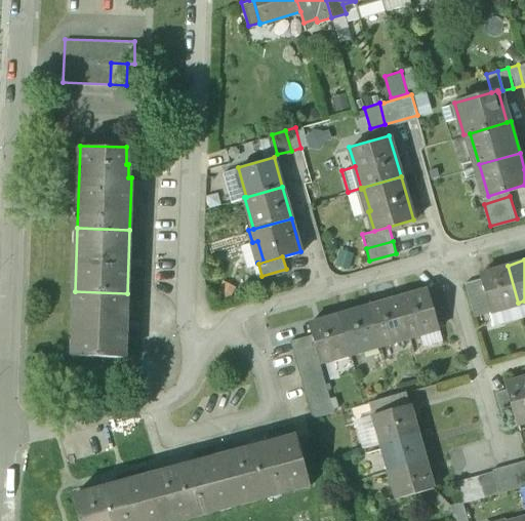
[(508,266),(479,273),(480,277),(490,311),(518,303),(508,266)]
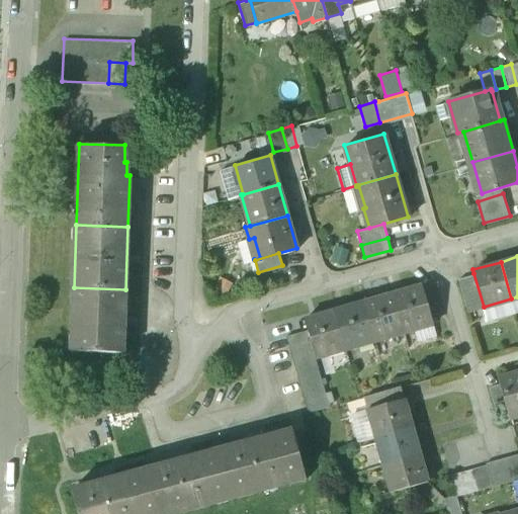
[(473,273),(458,278),(467,311),(484,307),(473,273)]
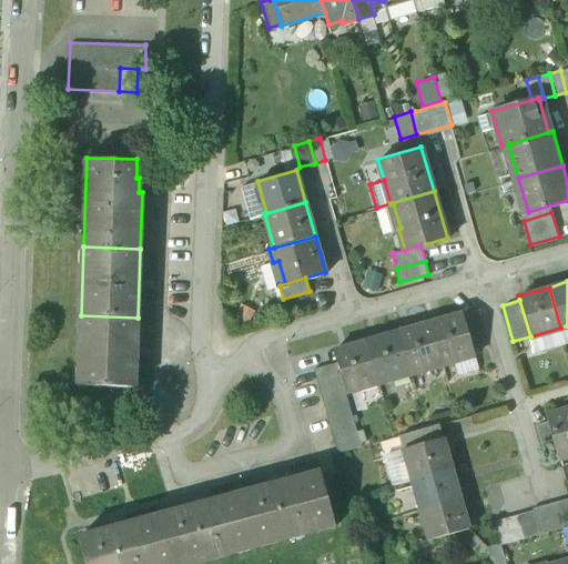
[(463,312),(430,322),(443,363),(475,354),(463,312)]
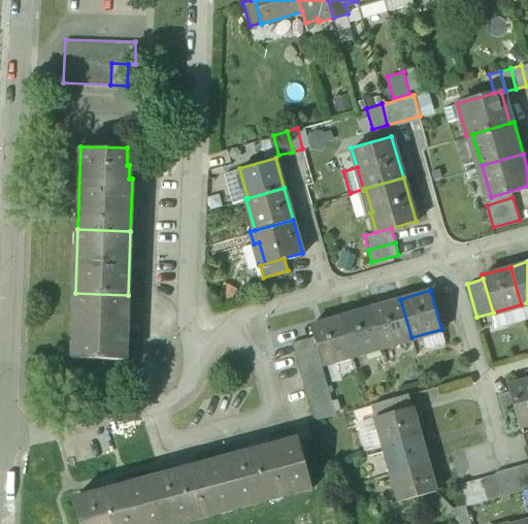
[(128,295),(75,293),(73,356),(125,358),(128,295)]
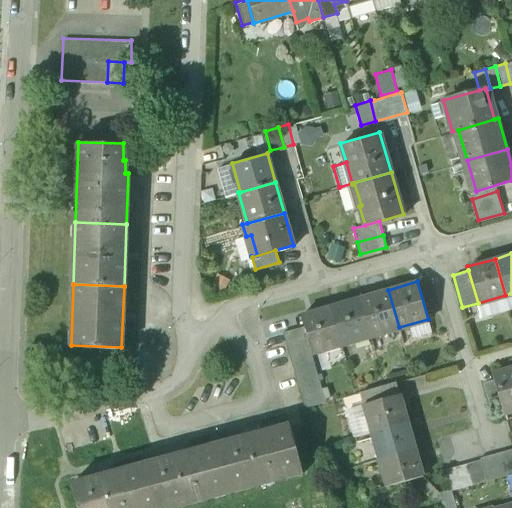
[(388,290),(359,298),(370,335),(399,327),(388,290)]
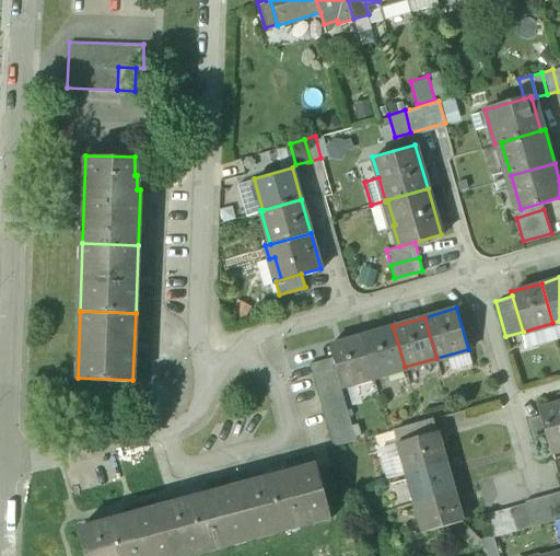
[(393,326),(361,335),(373,375),(405,367),(393,326)]
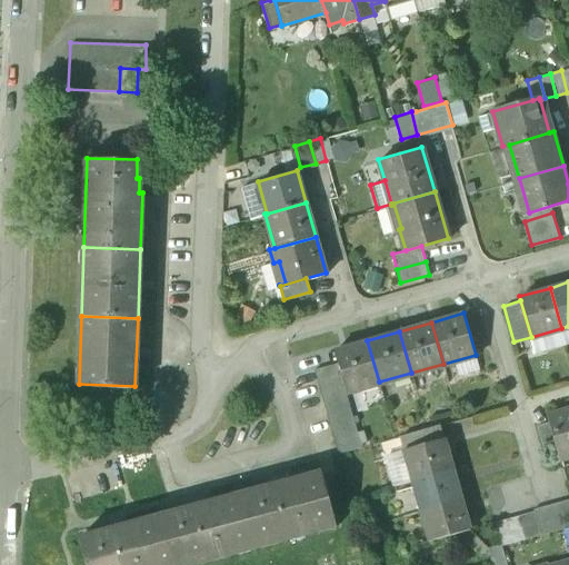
[(367,340),(336,349),(347,392),(379,382),(367,340)]
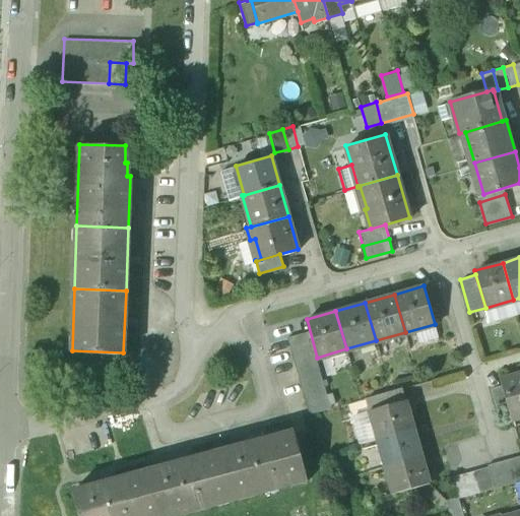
[(309,330),(287,336),(290,347),(312,341),(309,330)]
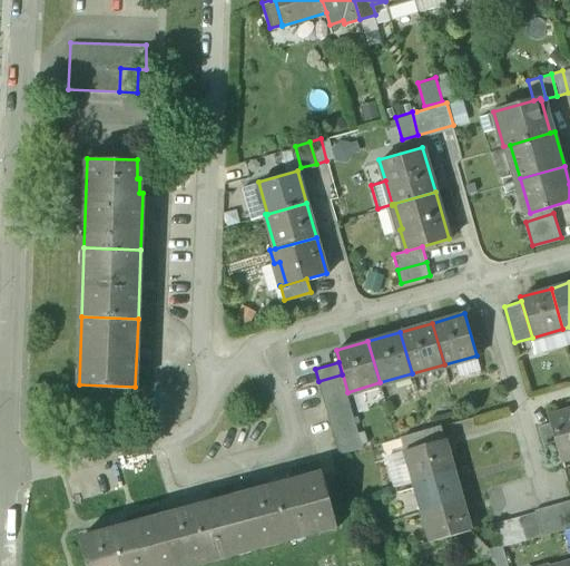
[(342,374),(318,381),(322,392),(345,386),(342,374)]
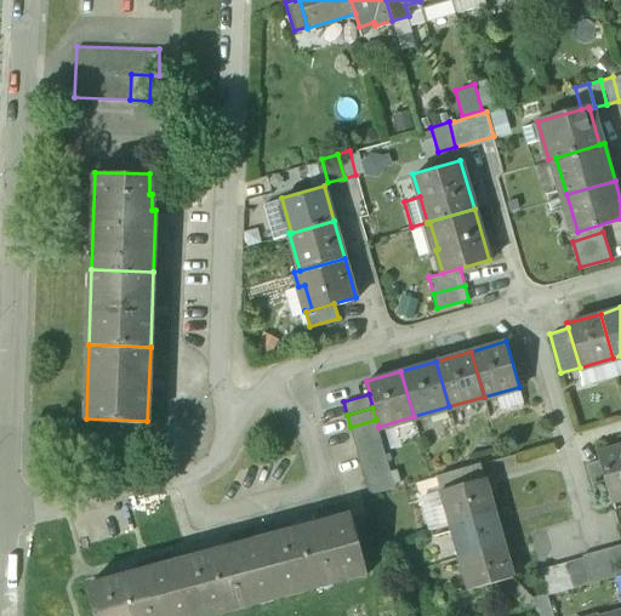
[(376,420),(351,427),(354,440),(380,433),(376,420)]
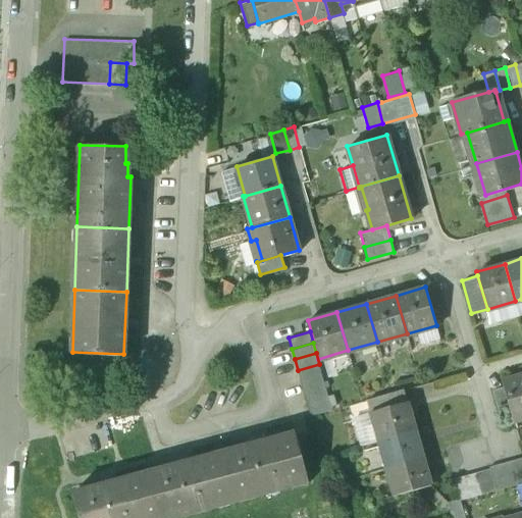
[(319,364),(298,370),(301,381),(322,375),(319,364)]
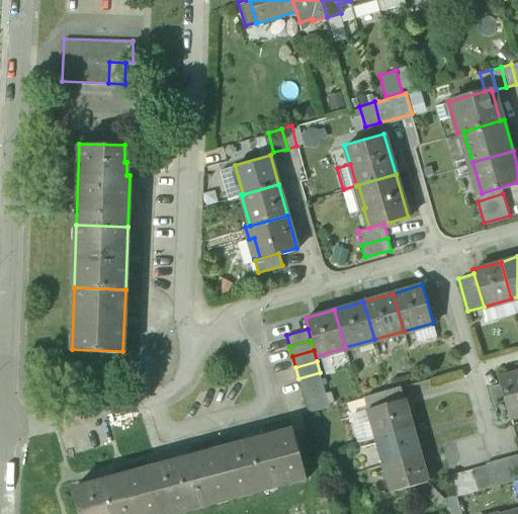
[(517,370),(499,376),(501,381),(507,405),(511,417),(517,415),(517,370)]
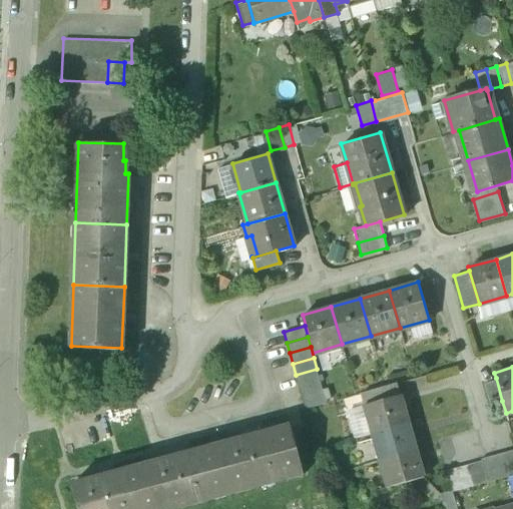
[(317,369),(296,375),(299,386),(320,380),(317,369)]
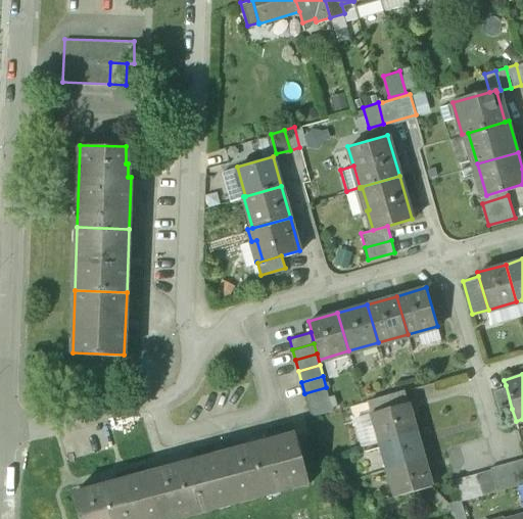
[(512,409),(506,385),(493,389),(501,412),(512,409)]
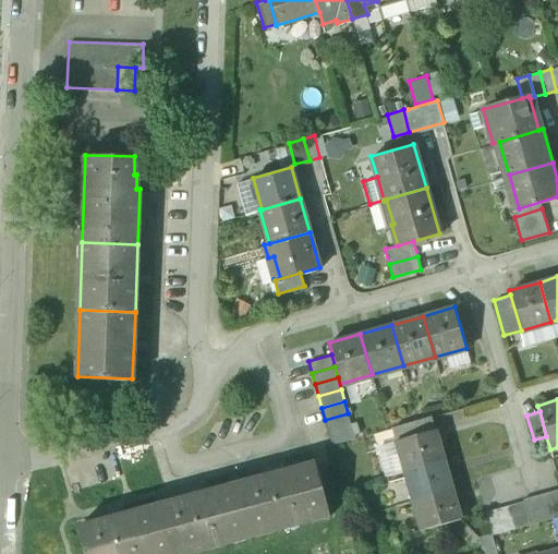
[(348,413),(325,420),(328,431),(351,424),(348,413)]
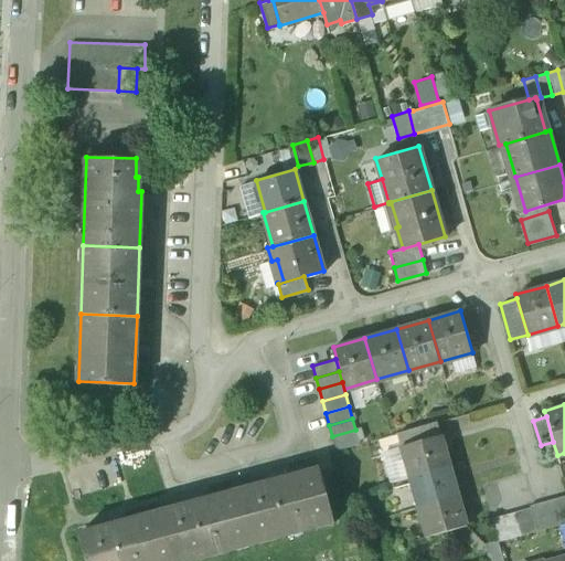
[(397,432),(402,446),(440,435),(436,421),(397,432)]
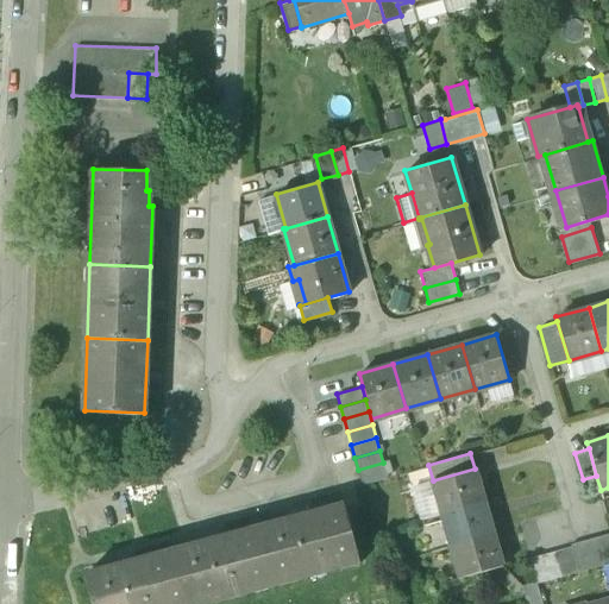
[(383,463),(358,470),(362,484),(388,476),(383,463)]
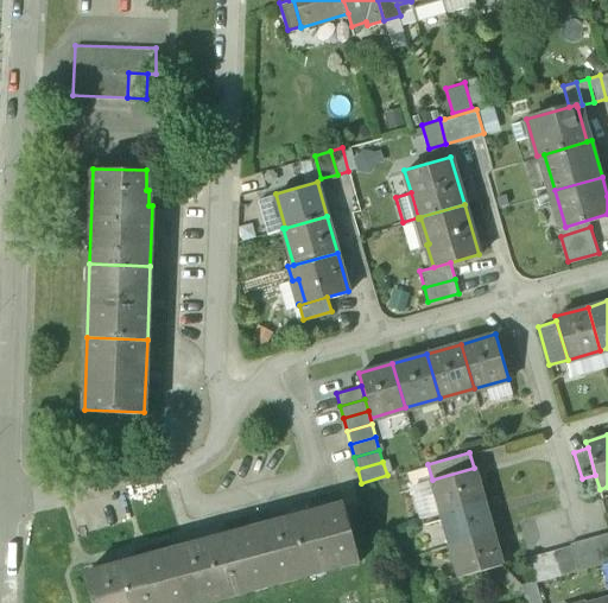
[(474,468),(432,480),(441,511),(483,499),(474,468)]
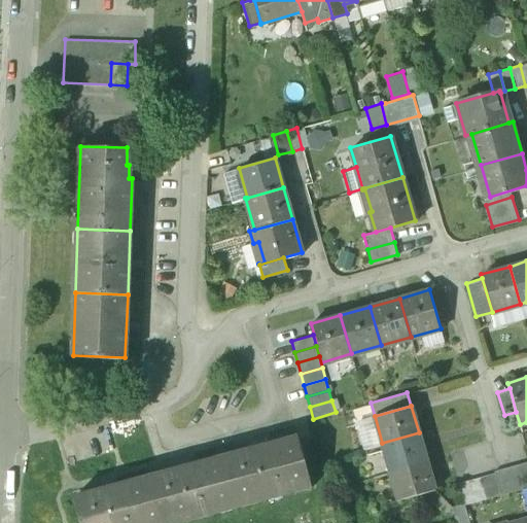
[(419,432),(382,443),(390,471),(426,460),(419,432)]
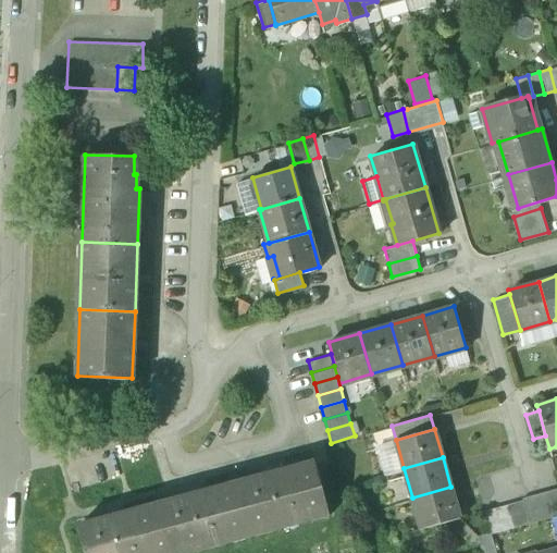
[(314,461),(235,482),(249,535),(329,513),(314,461)]
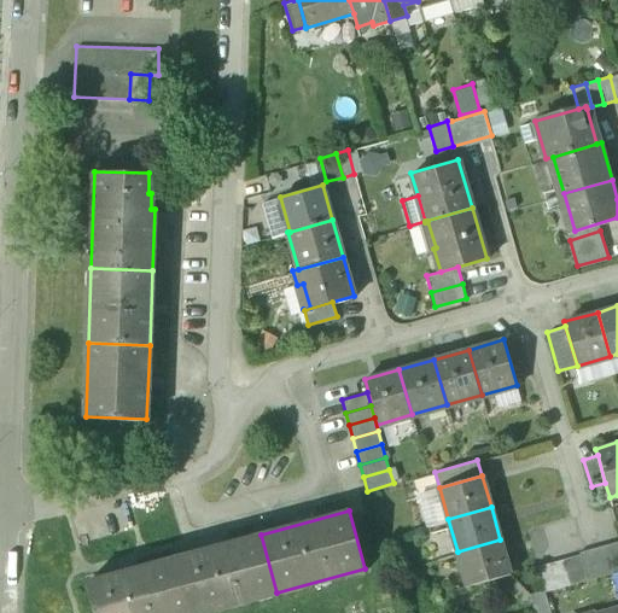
[(261,535),(174,558),(188,612),(200,612),(277,593),(261,535)]
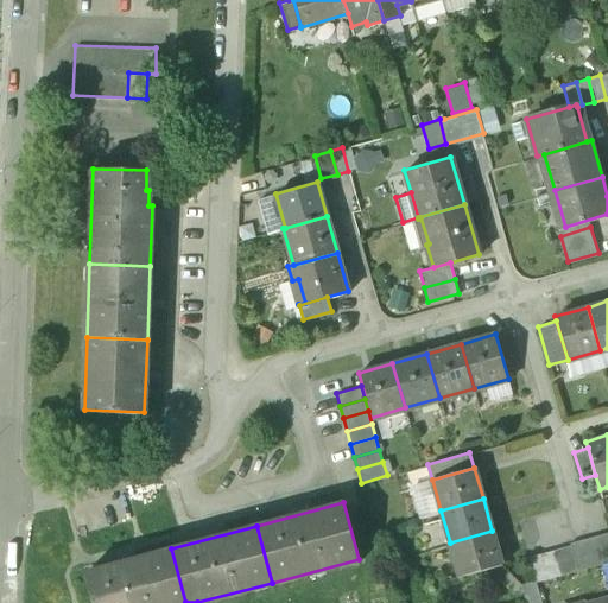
[(492,531),(450,543),(458,575),(501,563),(492,531)]
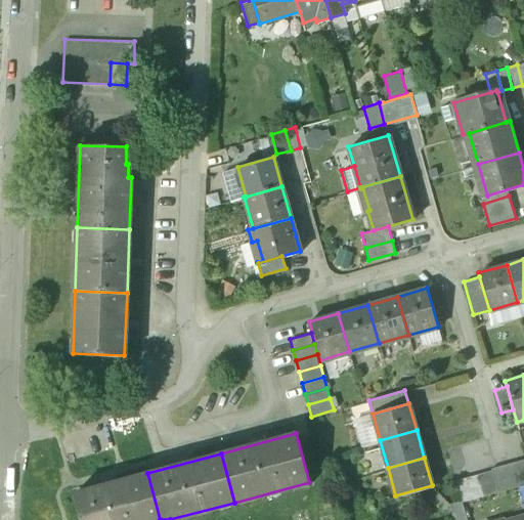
[(523,460),(515,463),(521,484),(523,483),(523,460)]
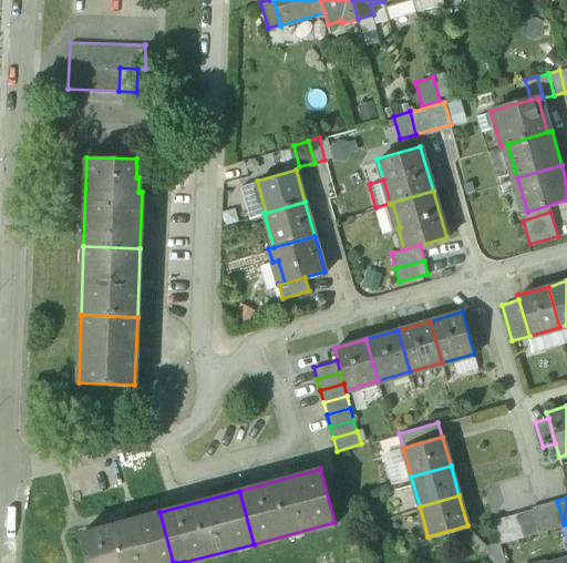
[(557,501),(545,504),(552,528),(564,524),(557,501)]
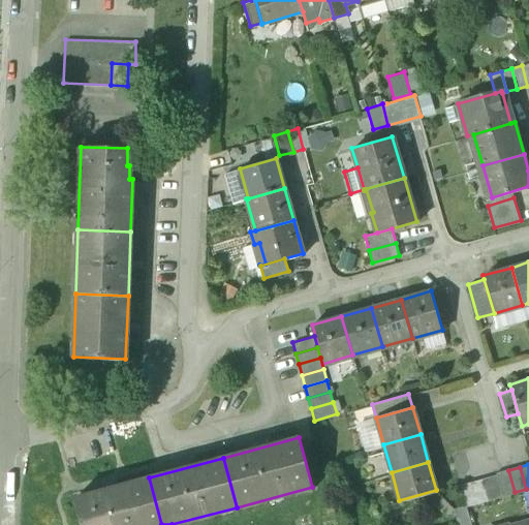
[(508,470),(496,473),(502,496),(515,492),(508,470)]
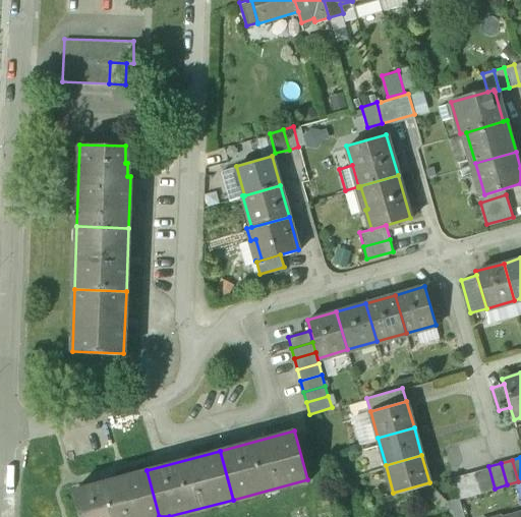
[(488,466),(477,470),(483,492),(495,489),(488,466)]
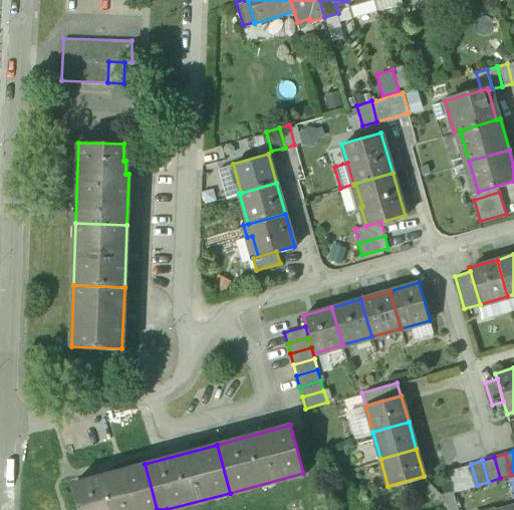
[(157,509),(145,464),(72,484),(78,509),(157,509)]
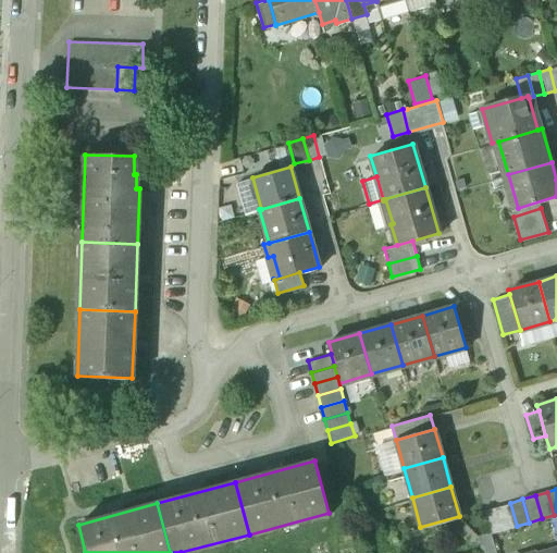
[(510,503),(497,506),(504,529),(517,526),(510,503)]
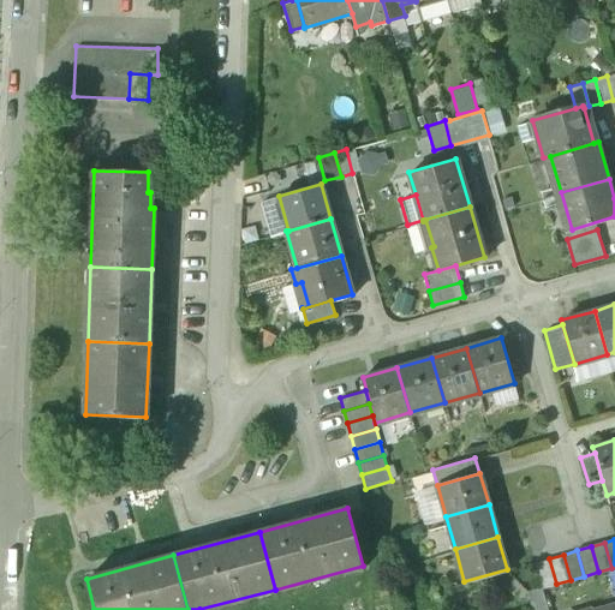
[(549,558),(536,562),(542,585),(543,587),(556,584),(549,558)]
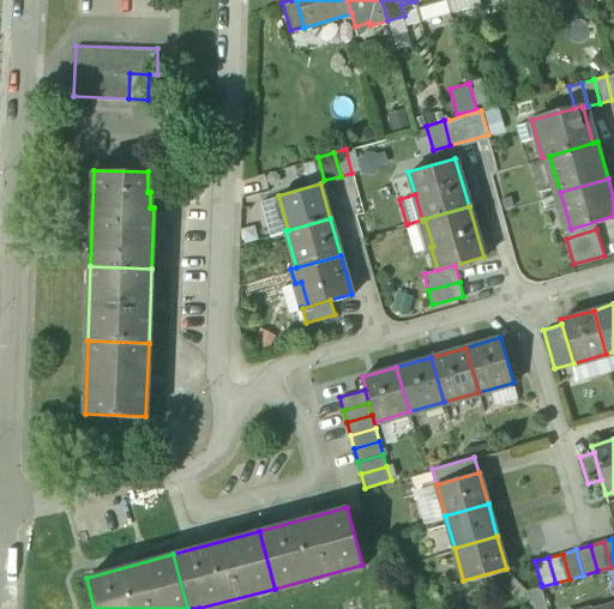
[(541,584),(527,589),(531,608),(547,608),(542,586),(541,584)]
